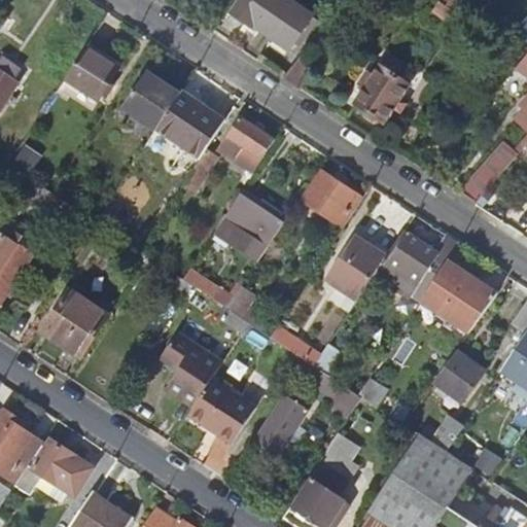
[(314,15),(289,0),(242,0),(234,12),(253,25),(254,25),(292,49),(314,15)]
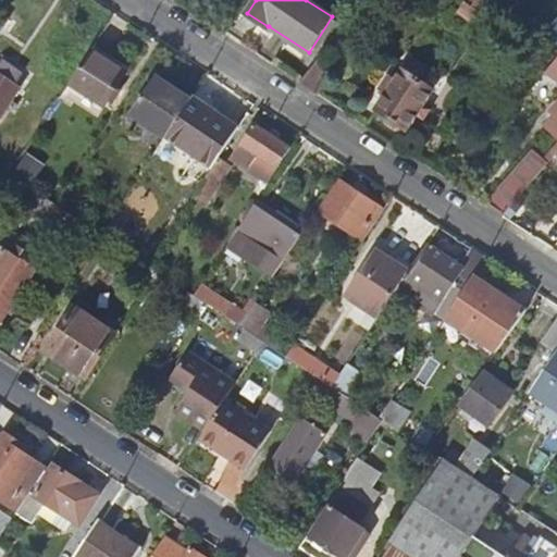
[(491,0),(465,0),(458,11),(479,24),(494,1),(491,0)]
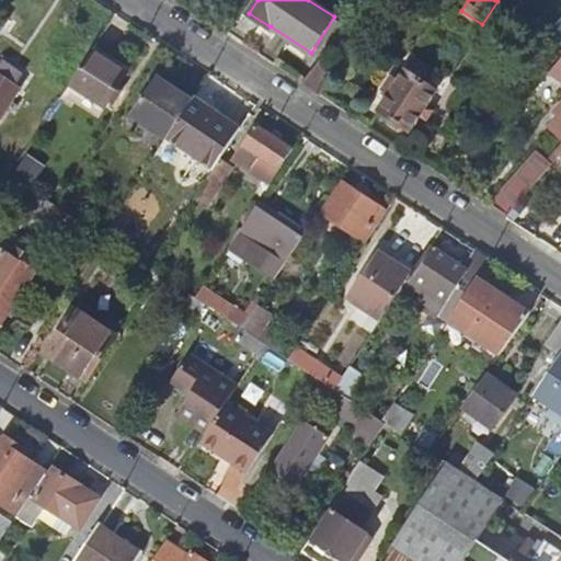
[(560,15),(549,32),(560,41),(560,15)]
